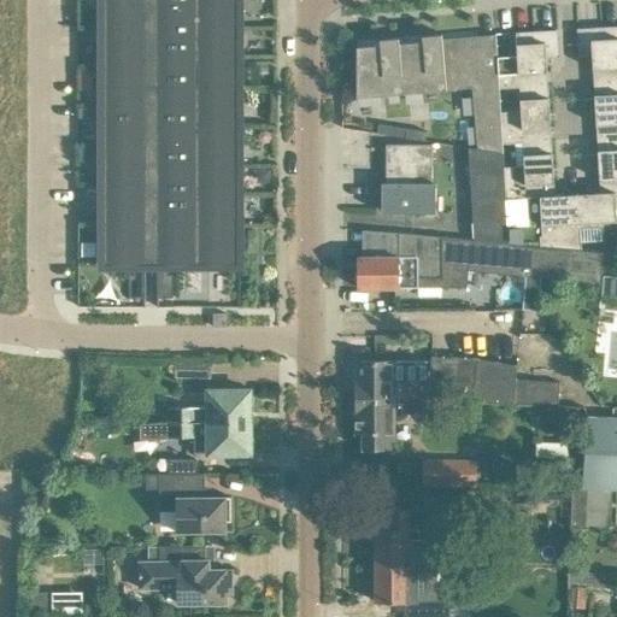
[(105,0),(105,6),(103,6),(103,9),(105,9),(105,25),(103,25),(103,28),(105,28),(105,46),(103,46),(103,47),(105,47),(105,65),(103,65),(103,68),(105,68),(105,84),(103,84),(103,87),(105,87),(105,95),(105,105),(103,105),(103,107),(105,107),(105,115),(105,124),(103,124),(103,127),(105,127),(105,145),(103,145),(103,146),(105,146),(105,164),(103,164),(103,166),(105,166),(105,183),(103,183),(103,186),(105,186),(105,204),(103,204),(103,205),(105,205),(105,223),(103,223),(103,225),(105,225),(105,242),(103,242),(103,245),(105,245),(105,263),(103,263),(103,264),(105,264),(134,264),(134,275),(129,275),(129,297),(135,297),(144,297),(144,306),(146,306),(145,271),(145,264),(158,264),(158,277),(158,306),(159,306),(159,297),(164,297),(166,297),(174,297),(174,275),(169,275),(169,264),(216,264),(240,264),(240,263),(239,263),(238,0),(105,0)]
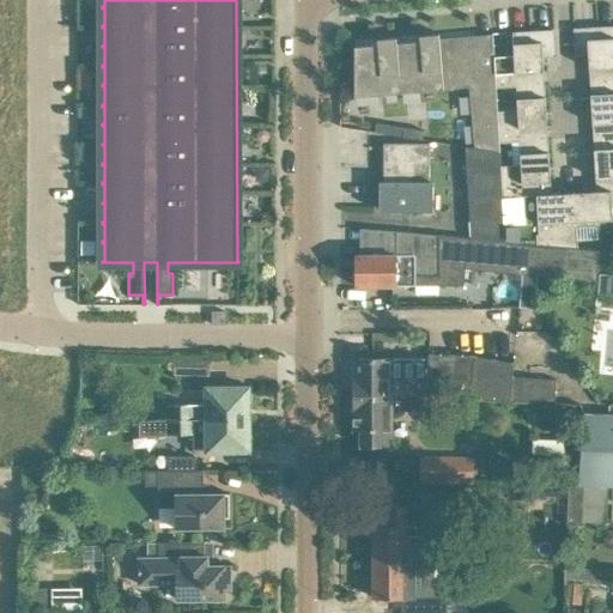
[(612,66),(612,25),(574,28),(575,55),(589,54),(589,68),(612,66)]
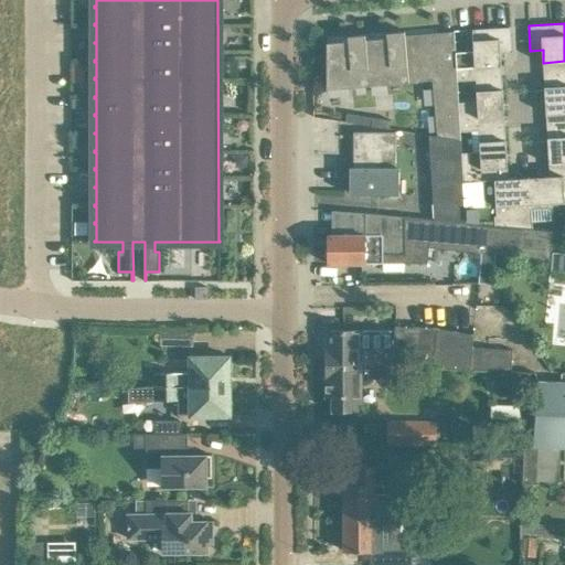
[(468,67),(501,66),(501,53),(513,52),(511,27),(473,29),(475,51),(456,52),(457,81),(469,81),(468,67)]
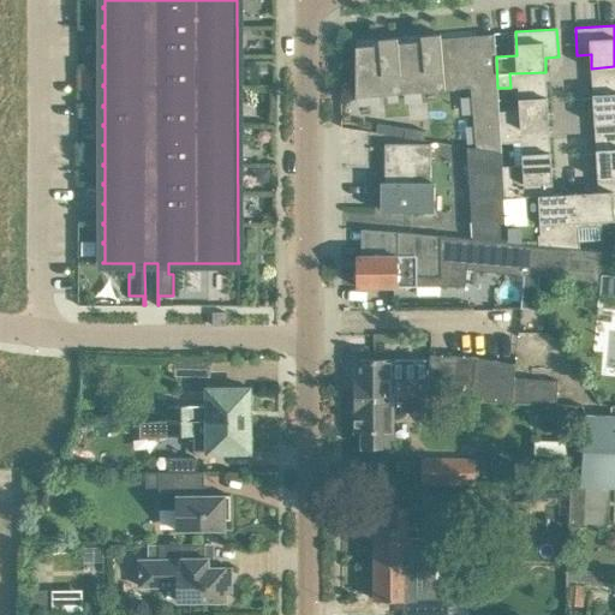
[(441,39),(441,34),(422,35),(422,40),(399,42),(398,37),(378,39),(380,43),(357,46),(357,96),(471,87),(477,148),(501,151),(500,143),(499,112),(497,88),(496,57),(494,34),(493,34),(493,40),(476,42),(476,35),(441,39)]
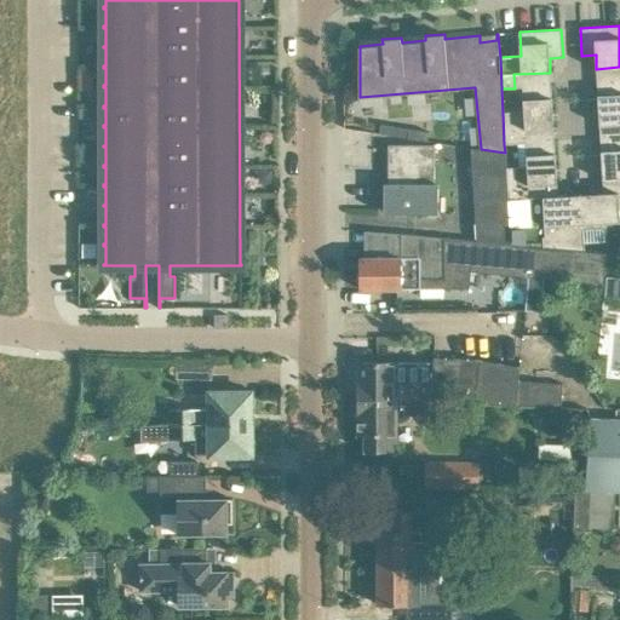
[(619,67),(596,69),(600,125),(619,124),(619,67)]
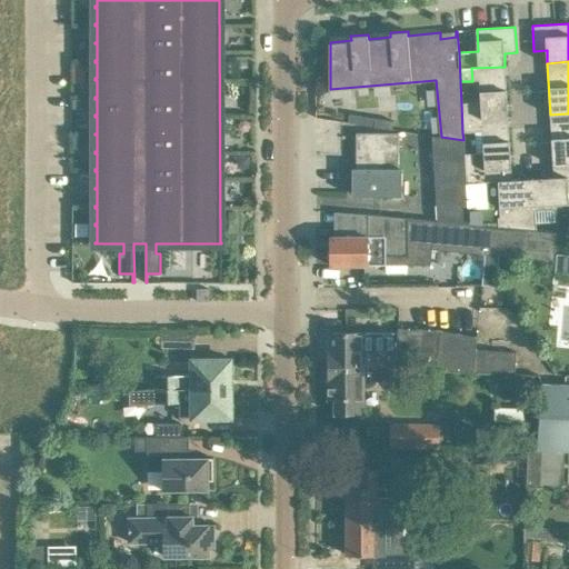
[(475,119),(508,118),(505,67),(471,68),(472,81),(479,80),(480,102),(461,103),(462,132),(475,132),(475,119)]
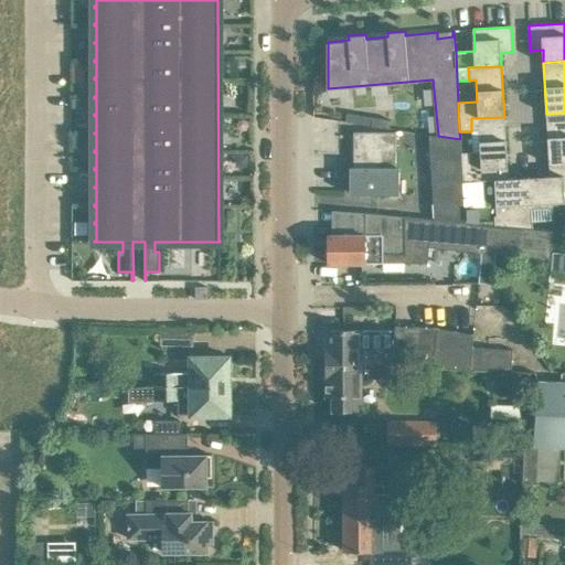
[(391,119),(348,113),(345,121),(390,128),(391,119)]
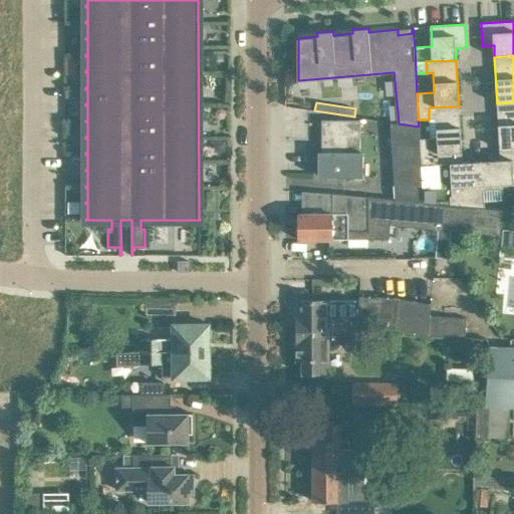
[(513,102),(497,103),(498,113),(499,138),(499,143),(500,150),(513,149),(513,102)]
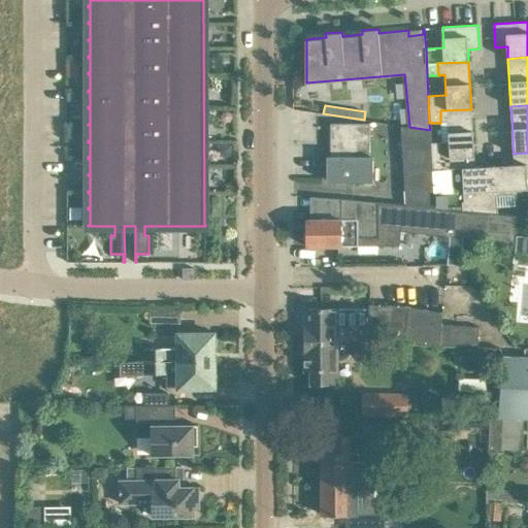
[(443,158),(474,157),(471,109),(440,110),(440,123),(447,122),(448,142),(431,143),(433,170),(444,170),(443,158)]
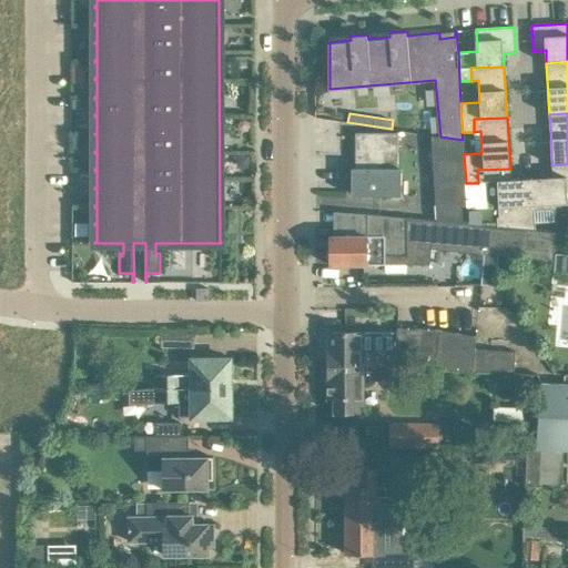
[(402,168),(397,168),(397,132),(355,132),(355,168),(352,168),(352,195),(402,195),(402,168)]
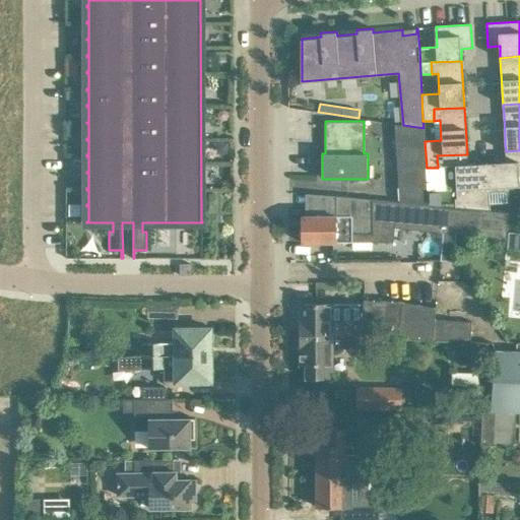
[(424,128),(403,125),(395,124),(400,201),(428,204),(427,168),(425,141),(425,128),(424,128)]
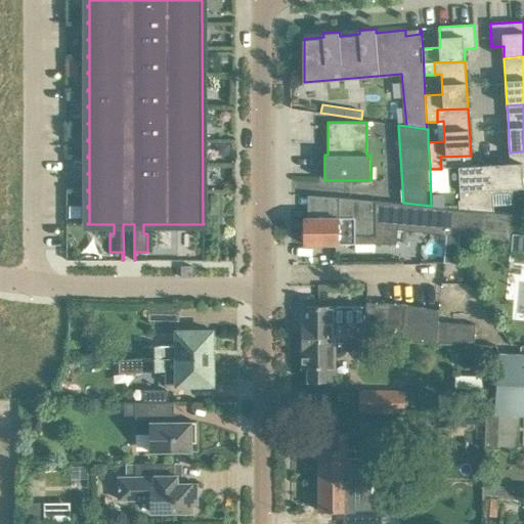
[(475,199),(460,200),(460,209),(494,212),(493,194),(512,193),(513,189),(521,189),(523,188),(523,151),(510,153),(510,163),(490,164),(492,188),(474,189),(474,190),(475,199)]
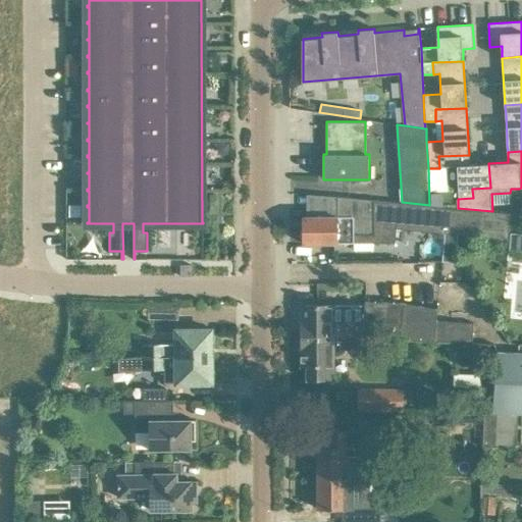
[(490,188),(488,163),(469,164),(469,155),(438,156),(439,168),(428,168),(429,205),(458,208),(458,199),(473,198),(472,189),(490,188)]
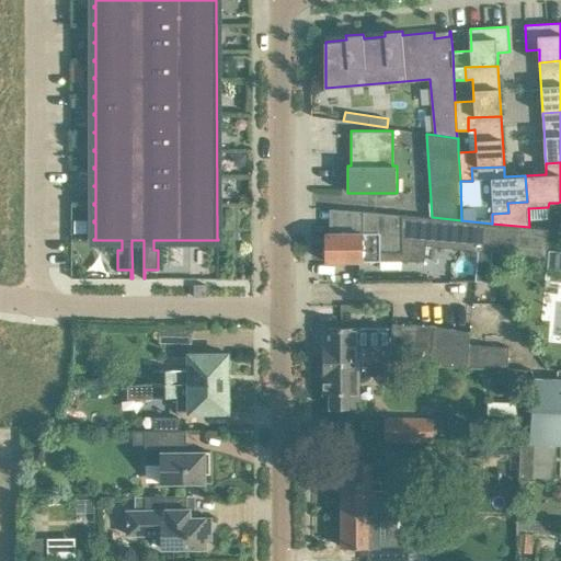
[(547,250),(549,229),(548,229),(492,224),(461,220),(432,217),(363,212),(363,232),(325,232),(325,261),(381,261),(381,251),(401,251),(402,261),(424,261),(426,245),(546,256),(547,250)]
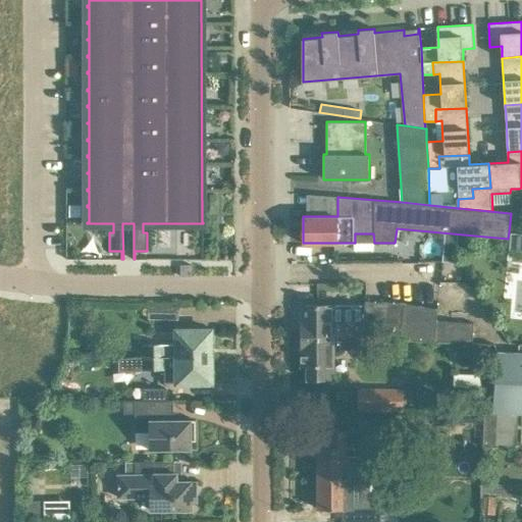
[(521,232),(521,213),(511,213),(509,232),(521,232)]
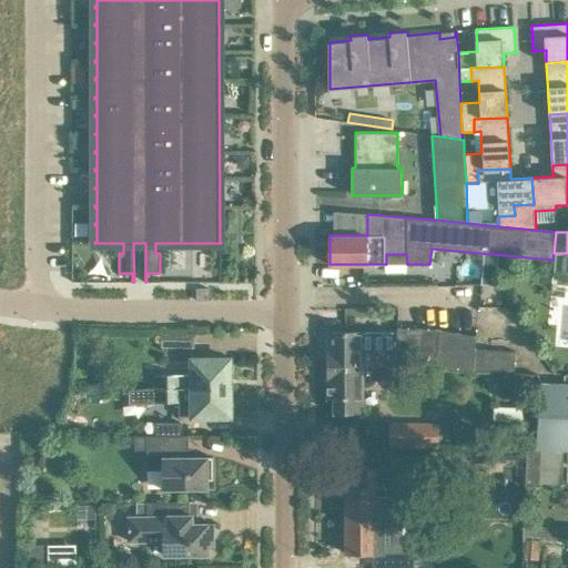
[(567,255),(555,255),(554,273),(567,274),(567,255)]
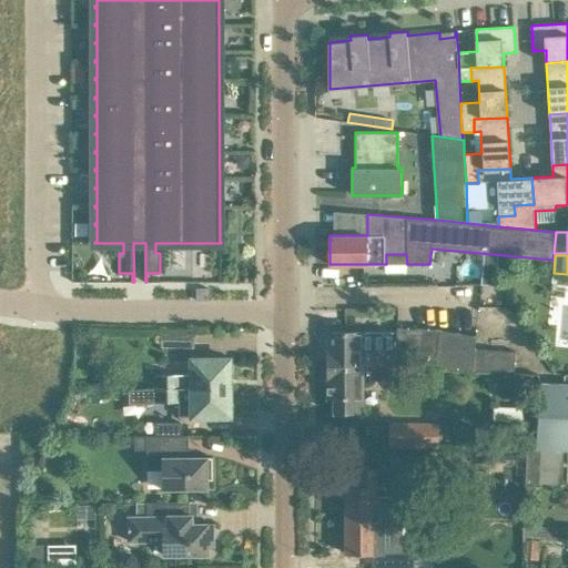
[(209,300),(209,288),(196,288),(196,300),(196,301),(209,301),(209,300)]
